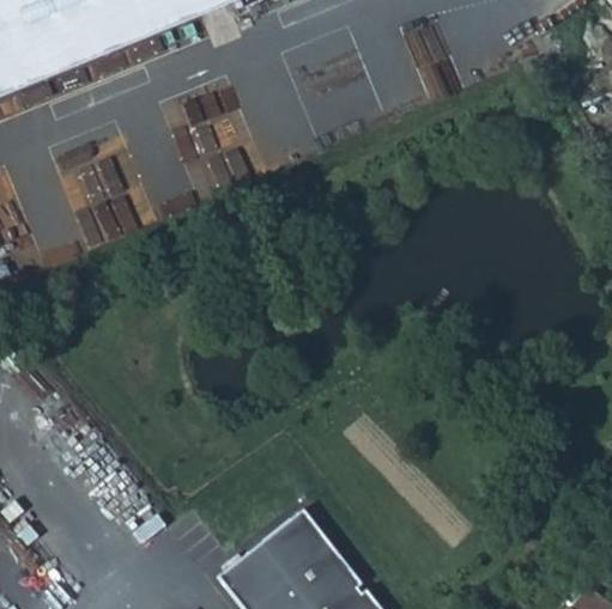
[(0,97),(240,0),(0,0),(0,97)]
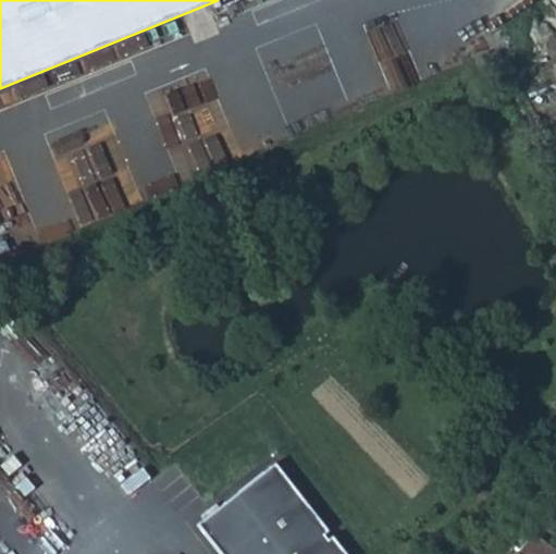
[(46,138),(82,224),(140,200),(104,114),(46,138)]
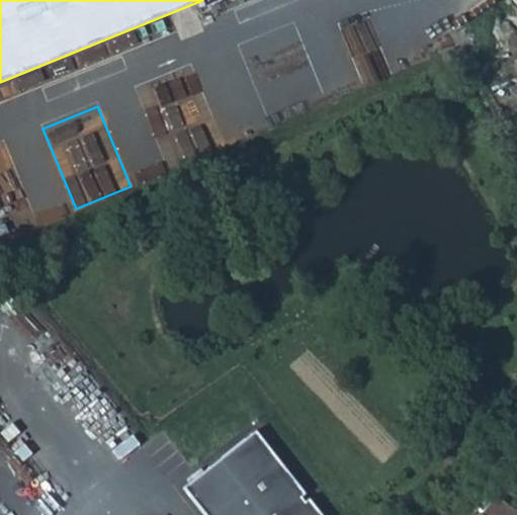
[(0,232),(32,221),(13,170),(0,175),(0,232)]
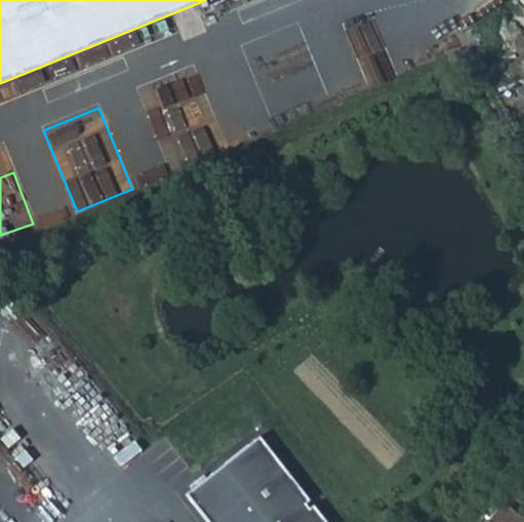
[(328,521),(256,435),(185,495),(206,521),(328,521)]
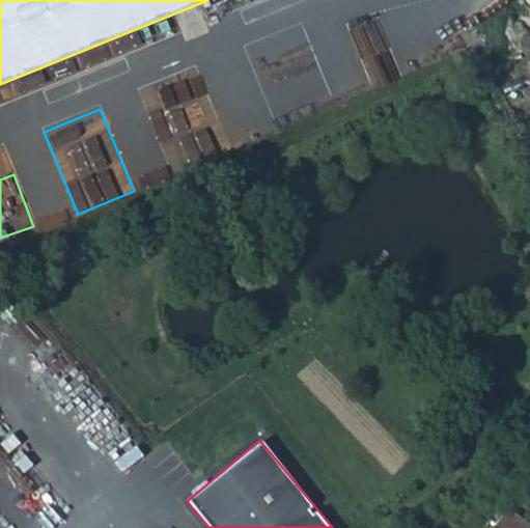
[(486,527),(522,527),(527,521),(504,505),(486,527)]
